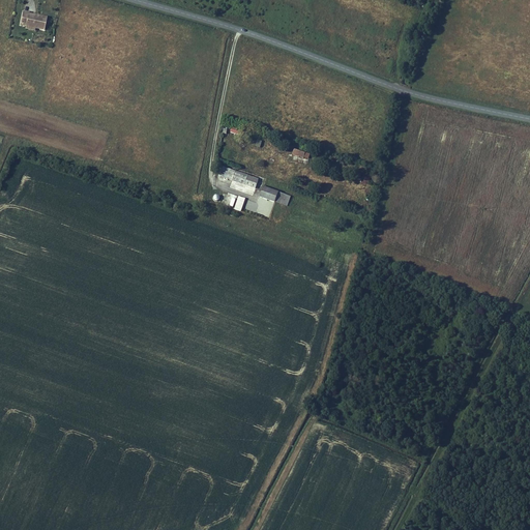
[(28,13),(23,12),(20,26),(26,27),(34,29),(43,31),(46,19),(35,17),(34,19),(27,17),(28,15),(28,13)]
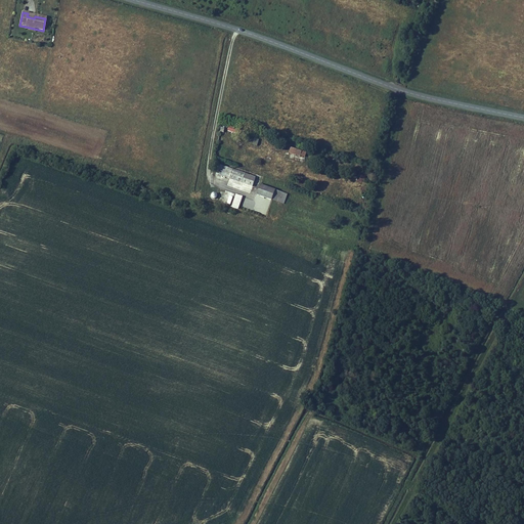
[(236,133),(238,128),(229,125),(227,130),(236,133)]
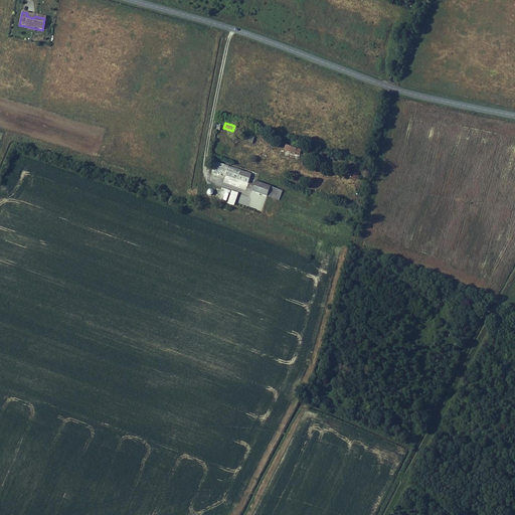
[(246,190),(251,173),(215,161),(212,172),(225,176),(223,182),(246,190)]
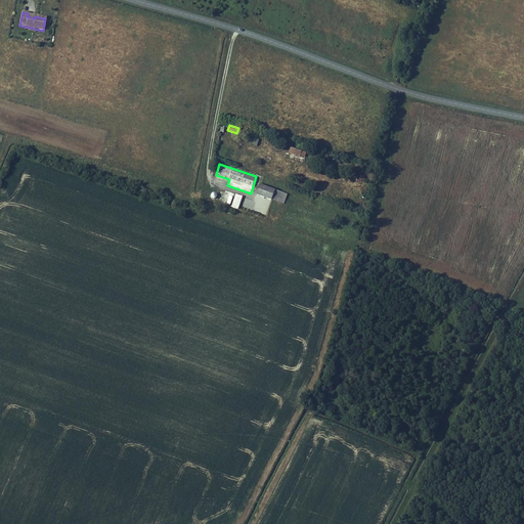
[(270,200),(285,204),(288,192),(259,184),(252,211),(266,215),(270,200)]
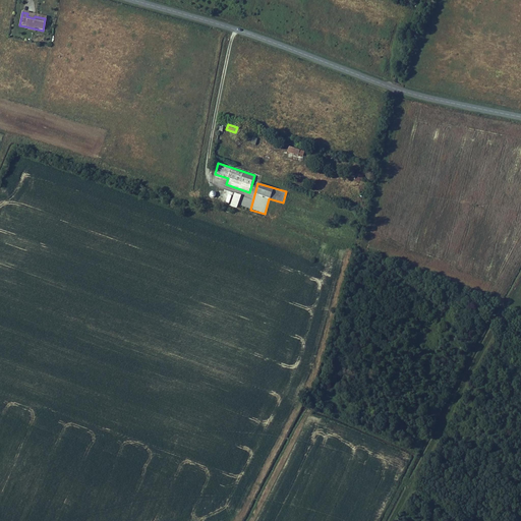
[(220,201),(236,208),(241,195),(224,189),(220,201)]
